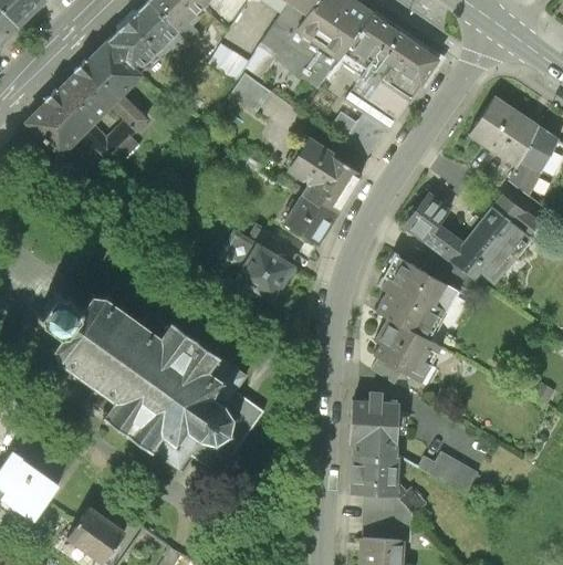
[(0,0),(0,8),(18,27),(44,0),(0,0)]
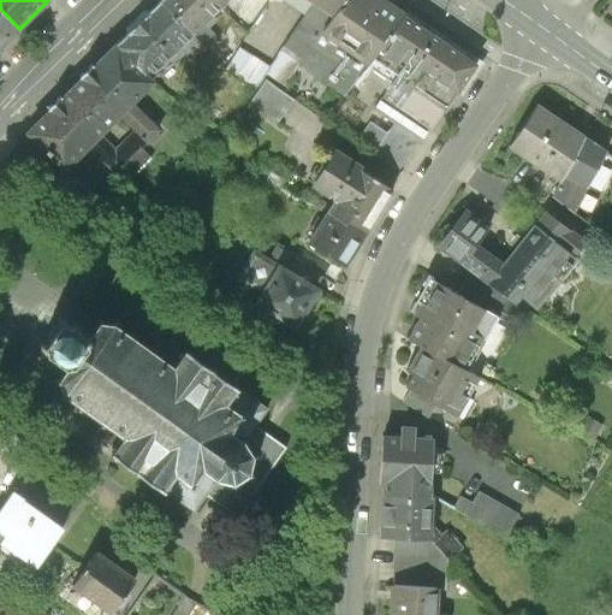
[(150,77),(194,35),(159,0),(116,42),(150,77)]
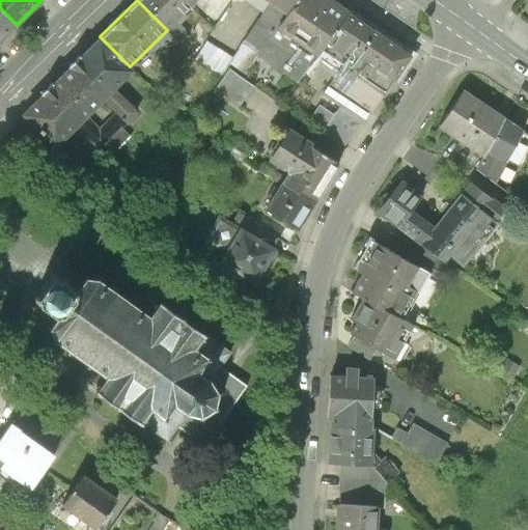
[(191,5),(185,0),(137,0),(167,30),(176,21),(191,5)]
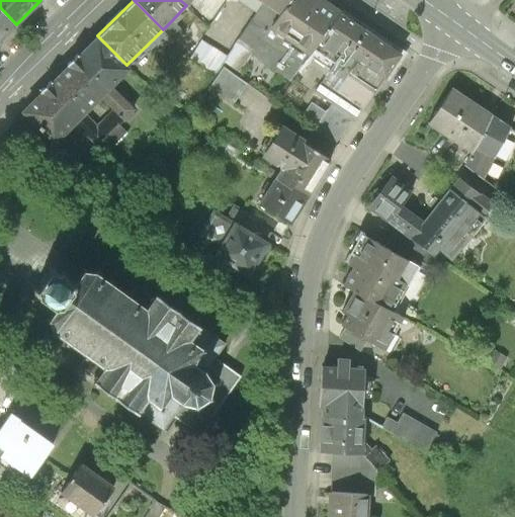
[(270,27),(279,13),(258,0),(241,0),(257,11),(239,38),(254,50),(270,27)]
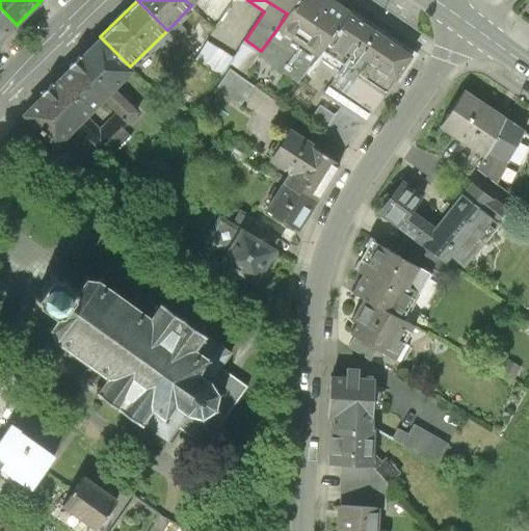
[(265,0),(287,14),(295,0),(265,0)]
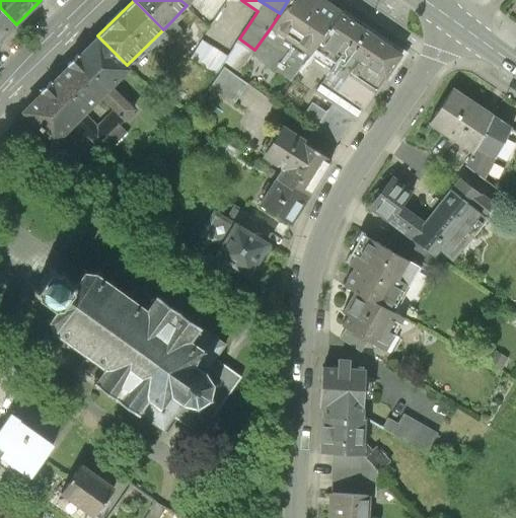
[(288,0),(280,13),(271,27),(310,55),(340,11),(342,9),(327,0),(288,0)]
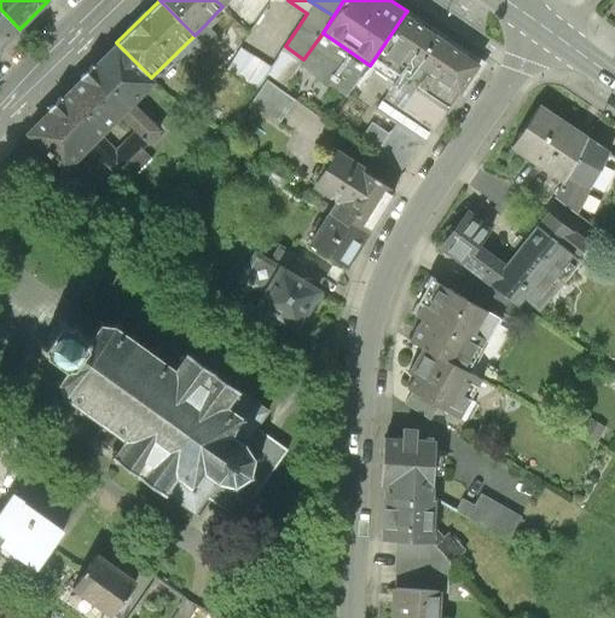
[(218,30),(239,52),(243,47),(251,34),(222,6),(206,24),(214,34),(218,30)]
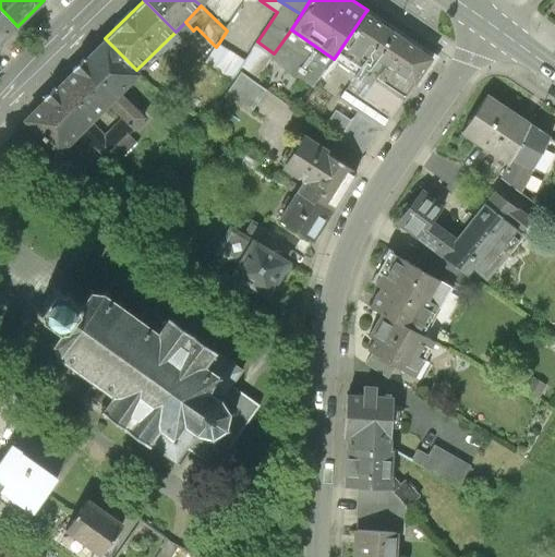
[(0,44),(17,26),(0,8),(0,44)]
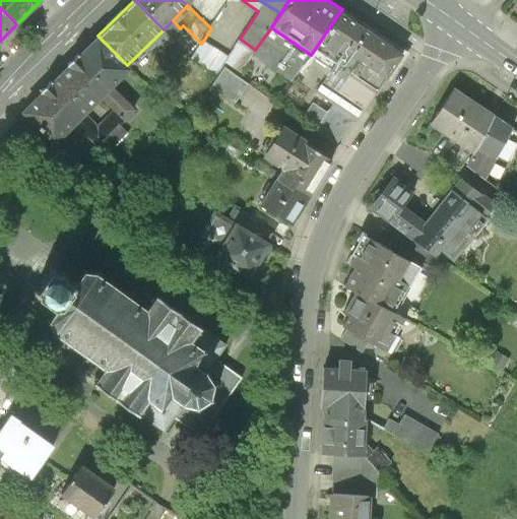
[(404,54),(340,11),(311,55),(332,69),(344,52),(387,80),(404,54)]
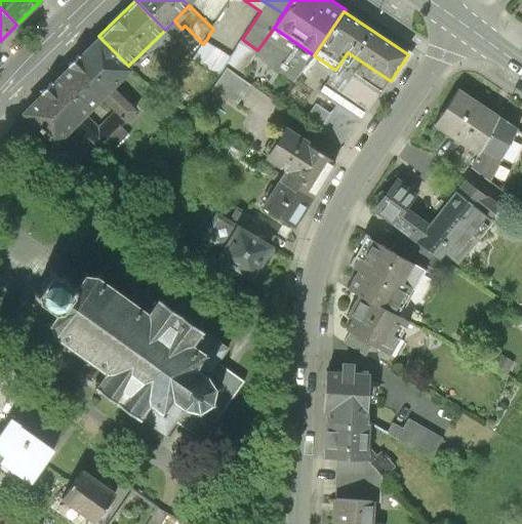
[(182,29),(174,21),(165,30),(194,57),(203,44),(185,26),(182,29)]
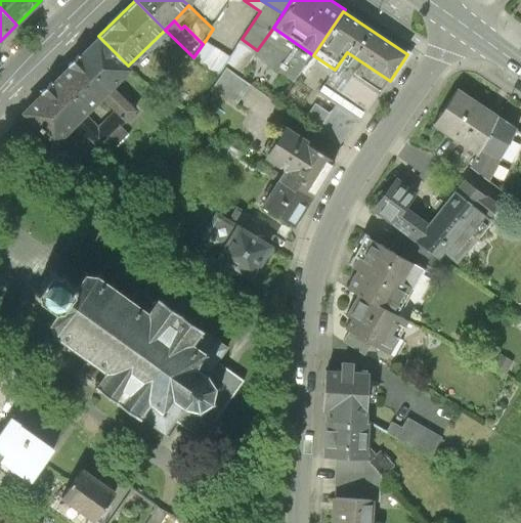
[(296,81),(313,55),(273,28),(257,50),(256,53),(296,81)]
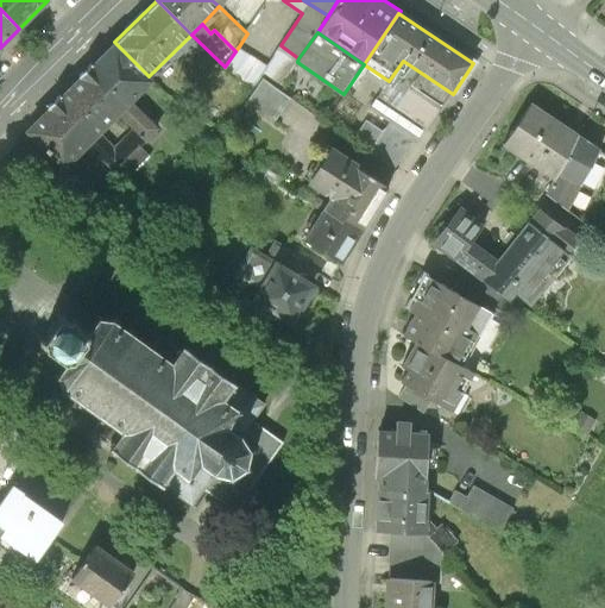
[(149,76),(114,42),(84,71),(54,102),(24,132),(63,171),(89,145),(102,132),(119,116),(133,102),(153,81),(149,76)]
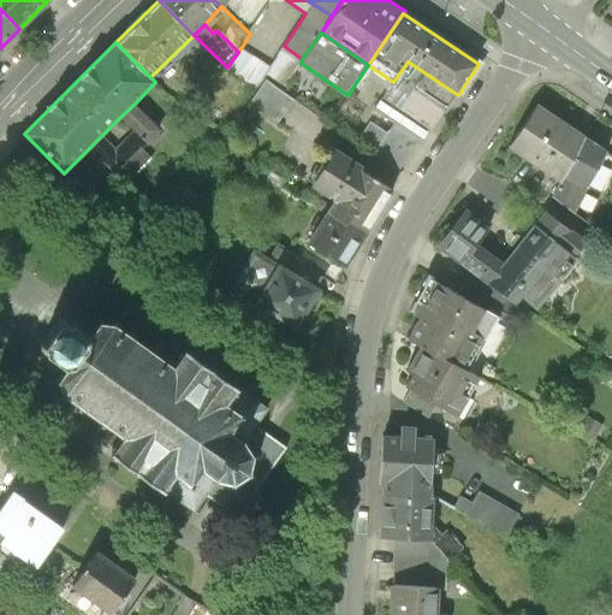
[(302,59),(284,46),(272,65),(265,77),(268,80),(283,89),(284,88),(301,63),(302,59)]
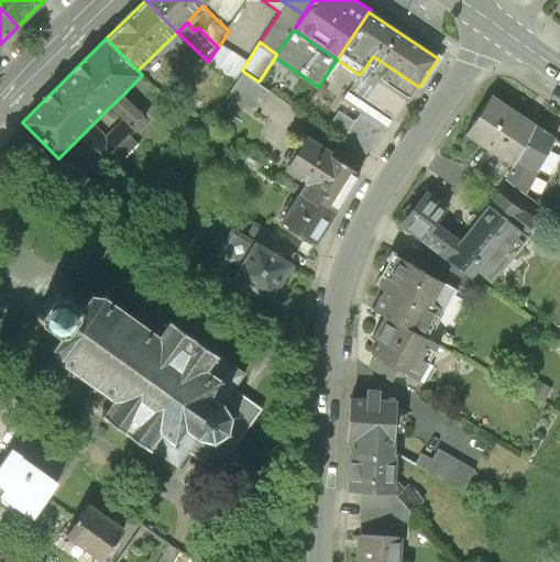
[(249,59),(221,43),(218,47),(208,62),(235,81),(242,70),(249,59)]
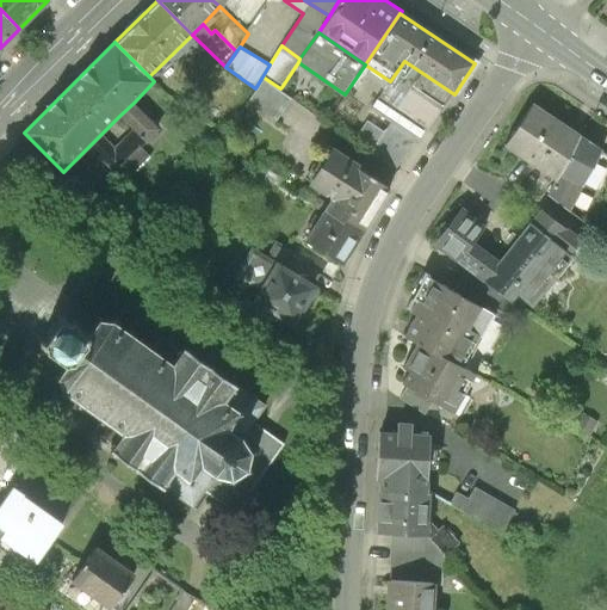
[(404,61),(390,81),(406,93),(410,86),(444,110),(454,94),(404,61)]
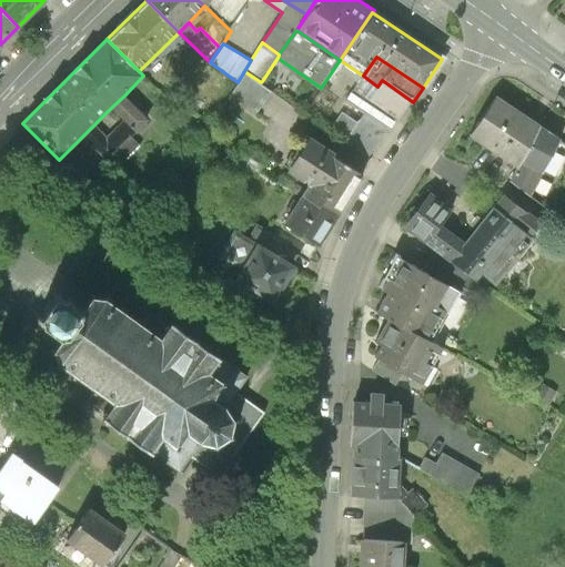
[(261,82),(248,73),(231,98),(256,117),(274,91),(261,82)]
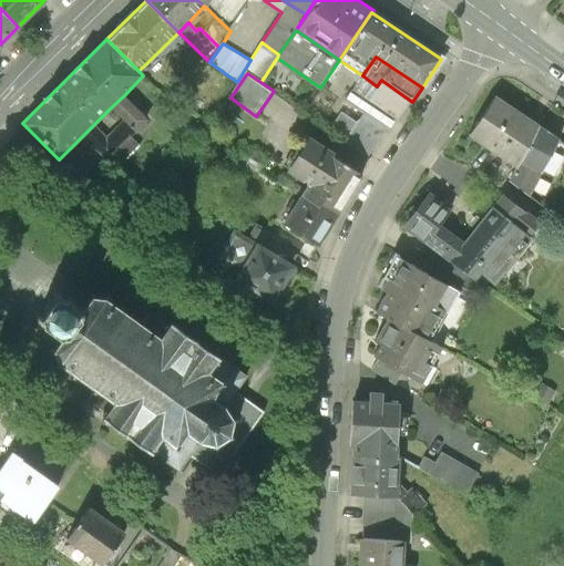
[(124,95),(111,107),(123,120),(136,133),(150,120),(124,95)]
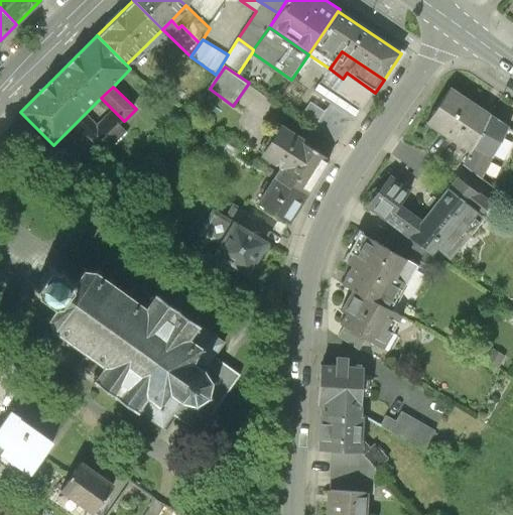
[(492,114),(452,87),(426,124),(471,154),(492,114)]
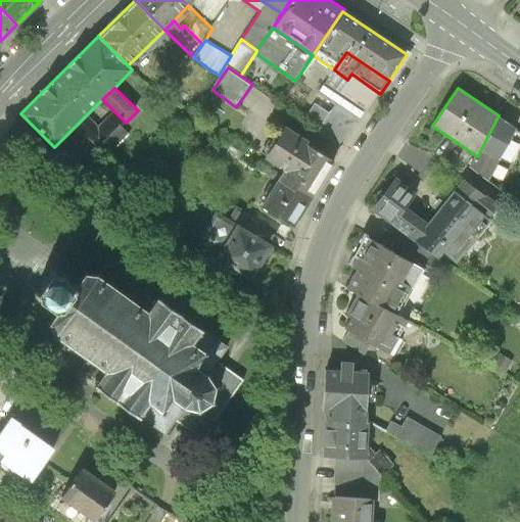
[(359,120),(337,105),(319,131),(340,146),(359,120)]
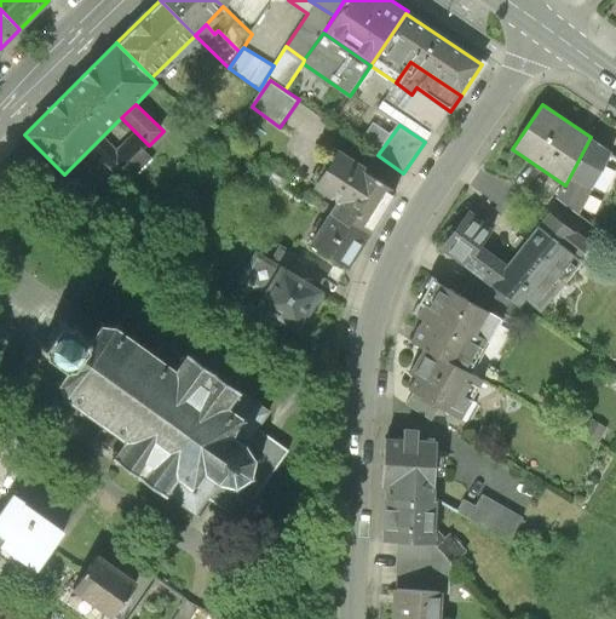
[(149,145),(134,131),(117,148),(104,135),(91,148),(117,176),(149,145)]
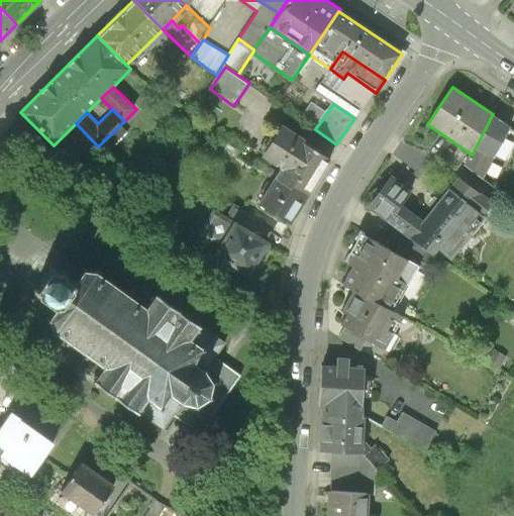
[(493,114),(472,155),(466,166),(483,178),(511,126),(493,114)]
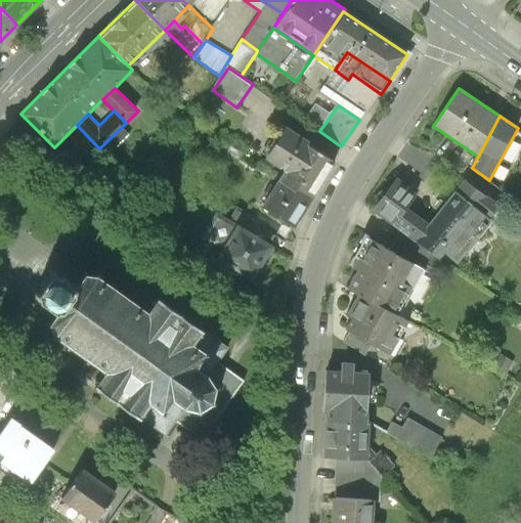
[(312,202),(338,161),(284,128),(264,159),(284,171),(277,179),(312,202)]
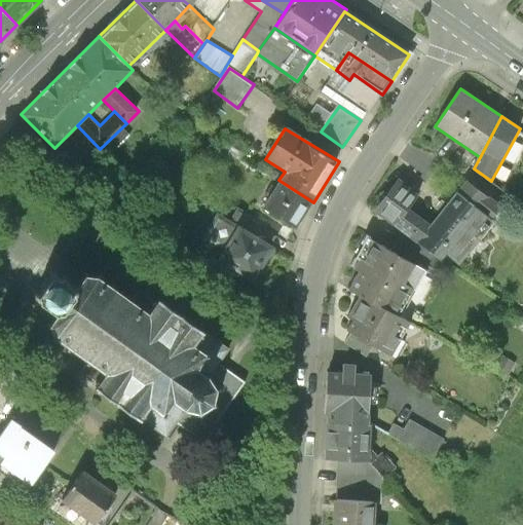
[(190,182),(183,177),(171,193),(177,198),(190,182)]
